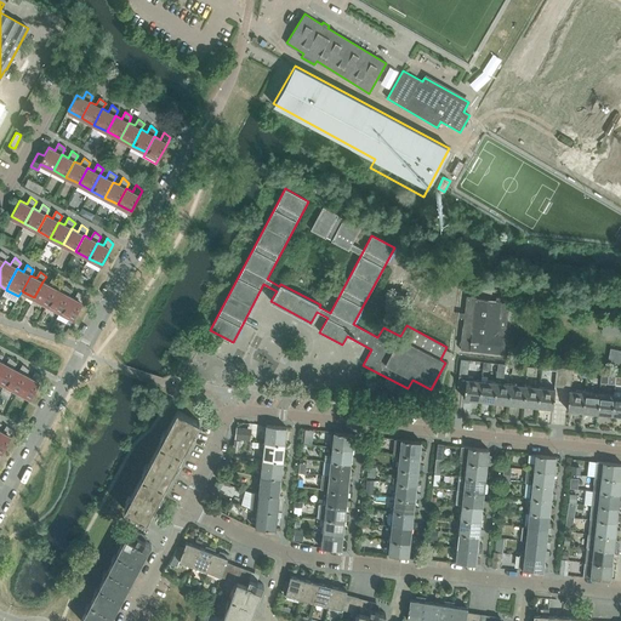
[(43,281),(34,297),(47,305),(56,289),(58,283),(52,278),(49,285),(43,281)]
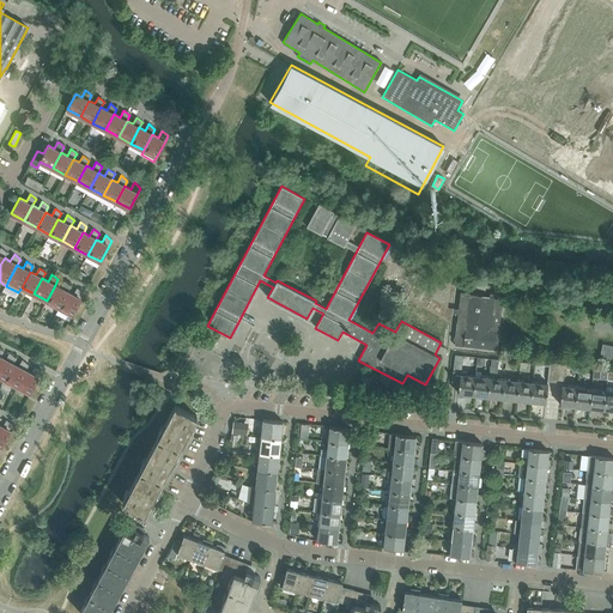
[(55,285),(47,301),(59,308),(67,292),(68,292),(71,286),(65,281),(61,289),(55,285)]
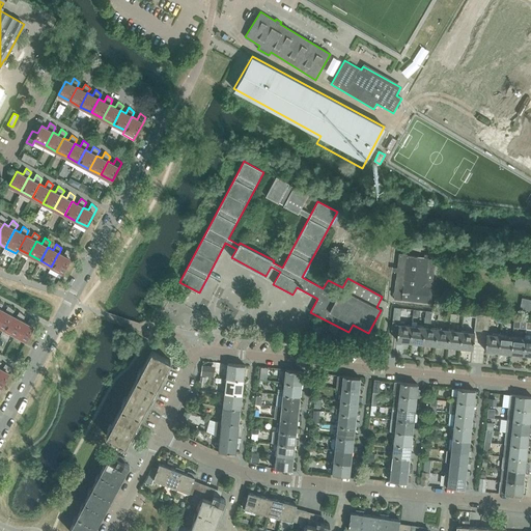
[(59,253),(58,253),(51,267),(62,273),(70,259),(70,258),(73,254),(67,250),(63,255),(59,253)]
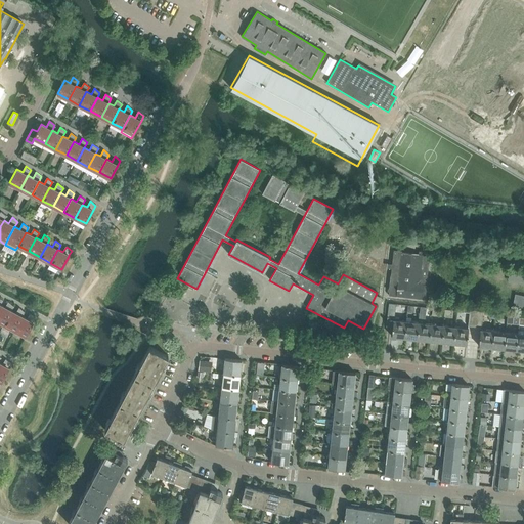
[(419,254),(393,251),(391,275),(390,275),(389,289),(388,295),(396,296),(421,298),(422,287),(426,288),(430,252),(419,251),(419,254)]
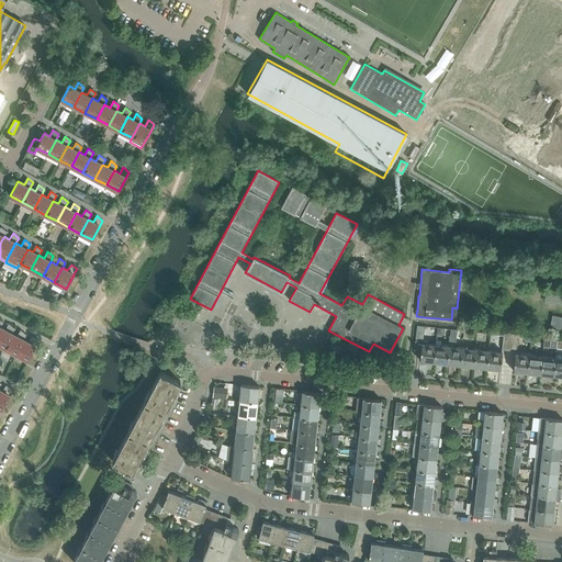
[(485,272),(484,281),(493,282),(494,273),(485,272)]
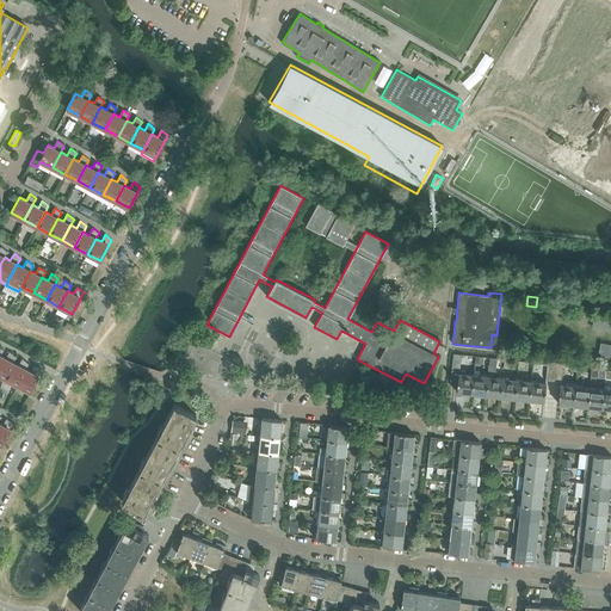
[(610,321),(596,320),(594,329),(610,331),(610,321)]
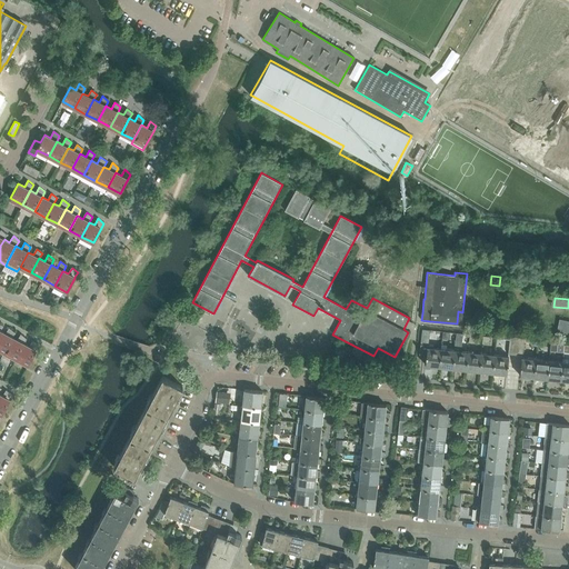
[(0,331),(0,349),(5,352),(12,338),(15,332),(9,328),(6,335),(0,331)]
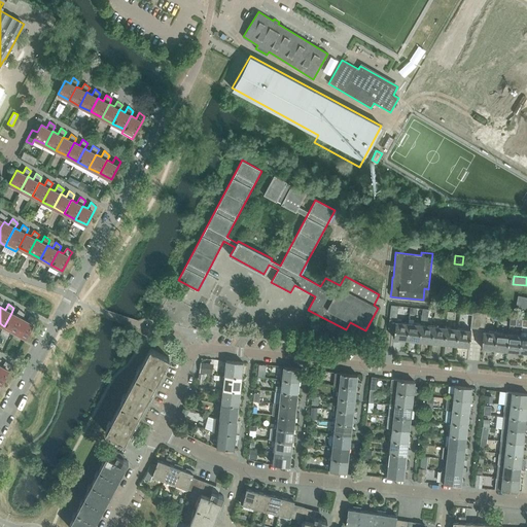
[(389,318),(396,319),(397,306),(391,305),(389,318)]
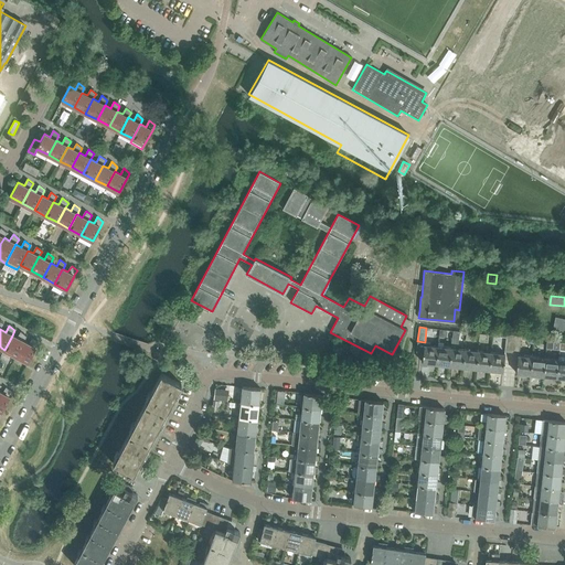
[(12,336),(4,350),(16,355),(23,341),(23,342),(27,337),(21,332),(18,338),(12,336)]
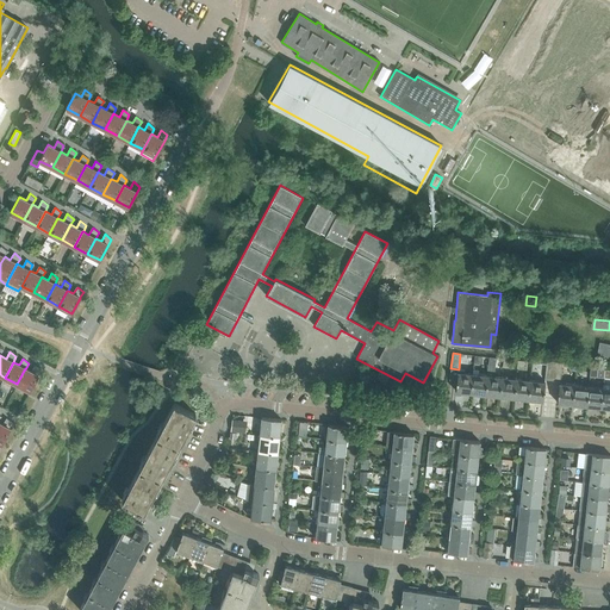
[(42,371),(35,365),(31,372),(25,369),(25,368),(17,384),(30,391),(38,375),(42,371)]
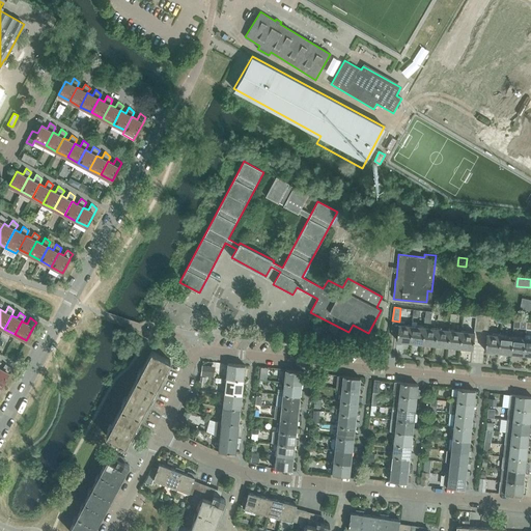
[(396,340),(410,342),(412,326),(398,324),(396,340)]
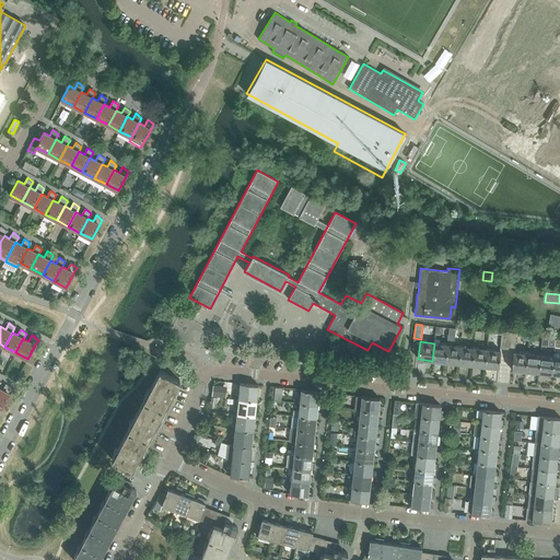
[(432,361),(445,362),(447,345),(434,343),(432,361)]
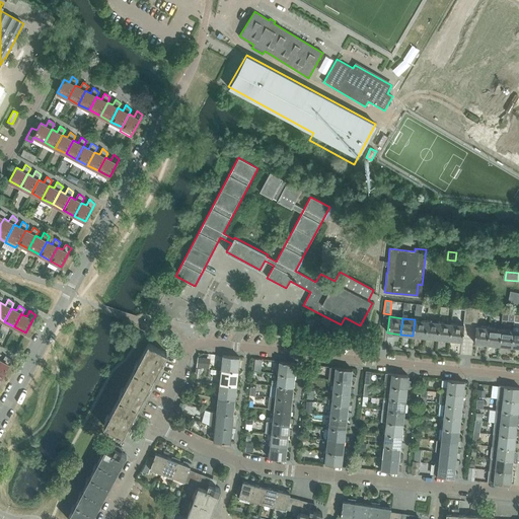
[(415,319),(414,336),(425,338),(427,320),(415,319)]
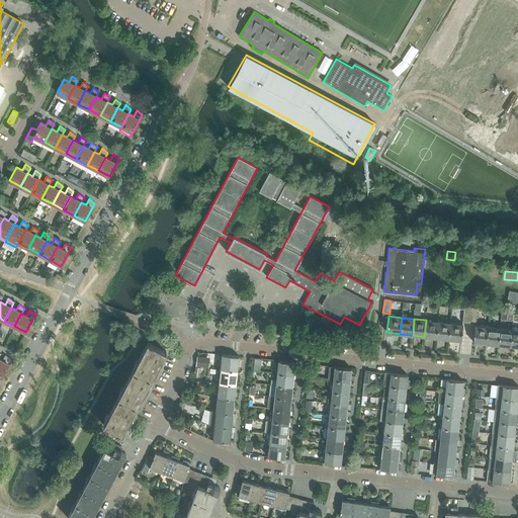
[(438,322),(426,320),(424,337),(436,338),(438,322)]
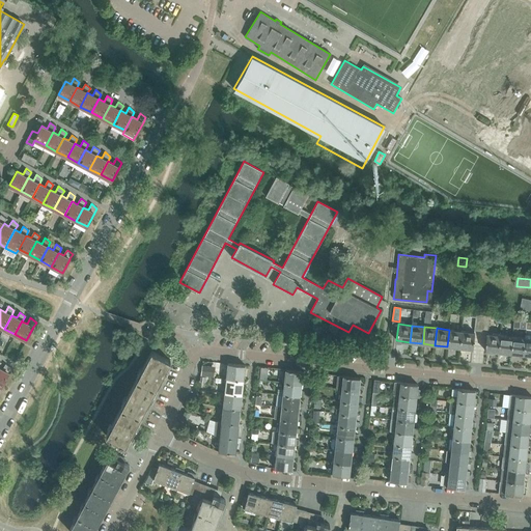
[(462,331),(449,330),(447,346),(459,347),(462,331)]
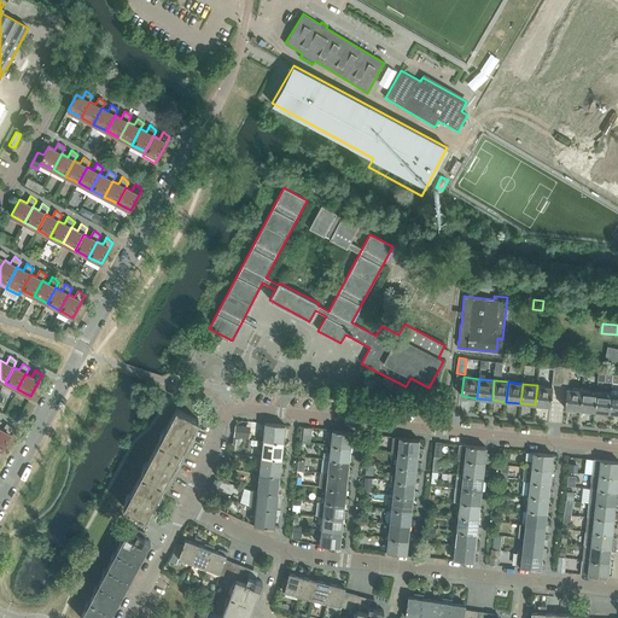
[(549,407),(552,386),(537,385),(535,404),(549,407)]
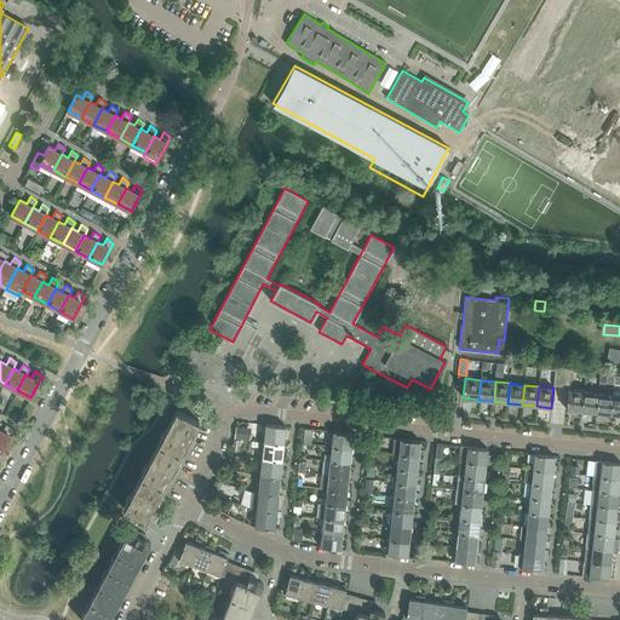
[(584,391),(568,390),(566,409),(581,411),(584,391)]
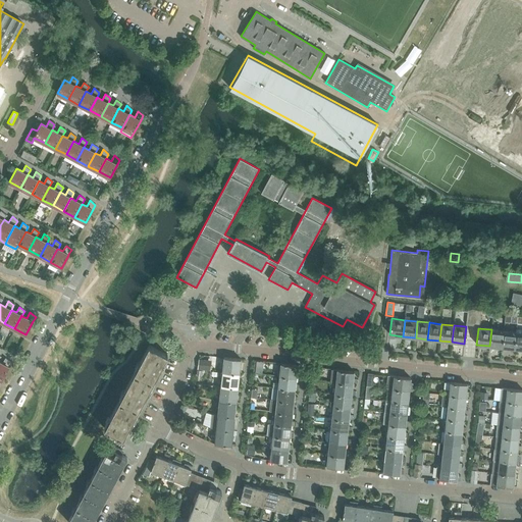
[(502,348),(504,330),(491,329),(489,346),(502,348)]
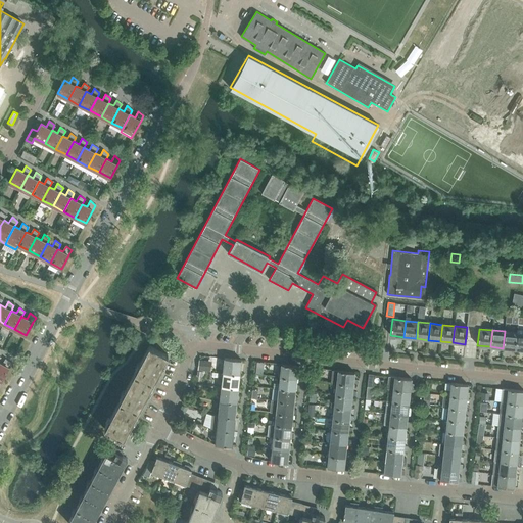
[(503,348),(515,349),(517,333),(505,331),(503,348)]
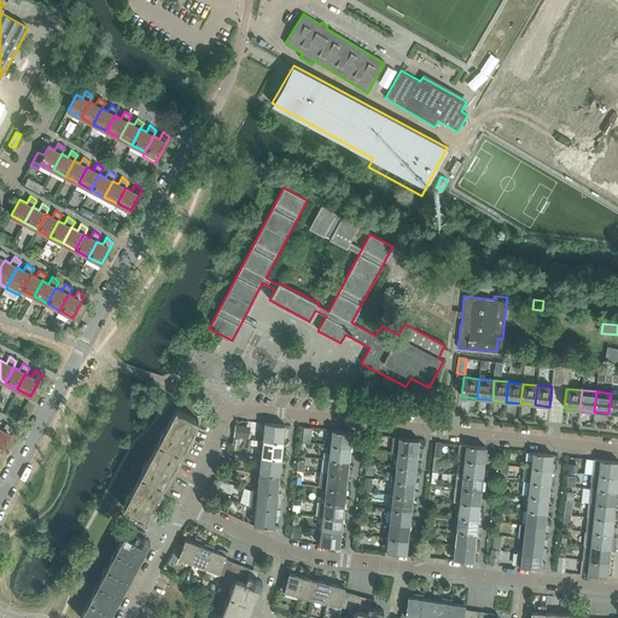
[(198,420),(176,408),(158,442),(181,454),(198,420)]
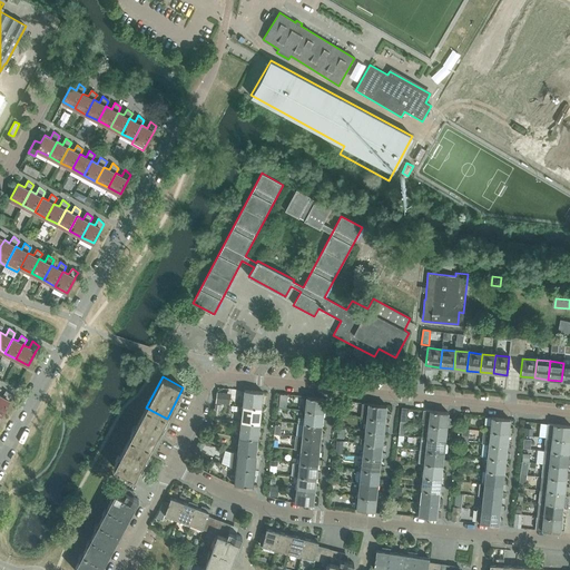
[(245,390),(243,406),(262,409),(263,392),(245,390)]
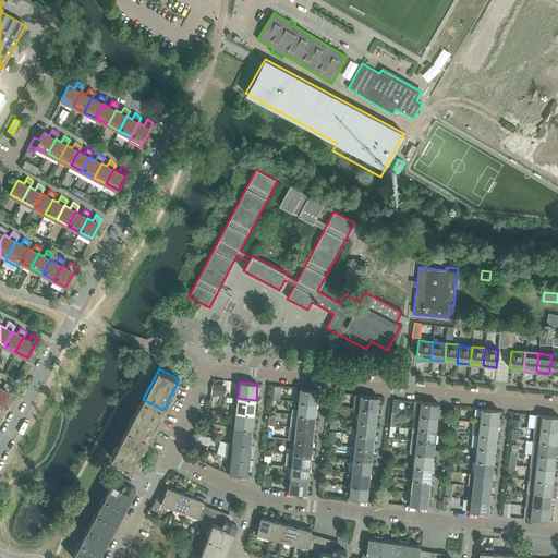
[(0,387),(0,405),(1,407),(9,392),(12,387),(7,383),(2,389),(0,387)]
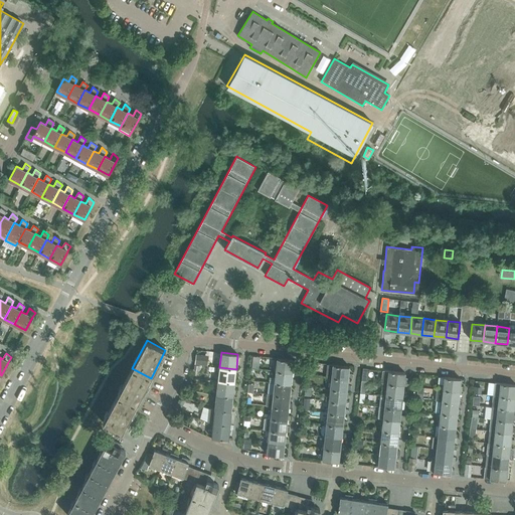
[(196,354),(195,364),(206,365),(206,359),(203,359),(204,355),(196,354)]
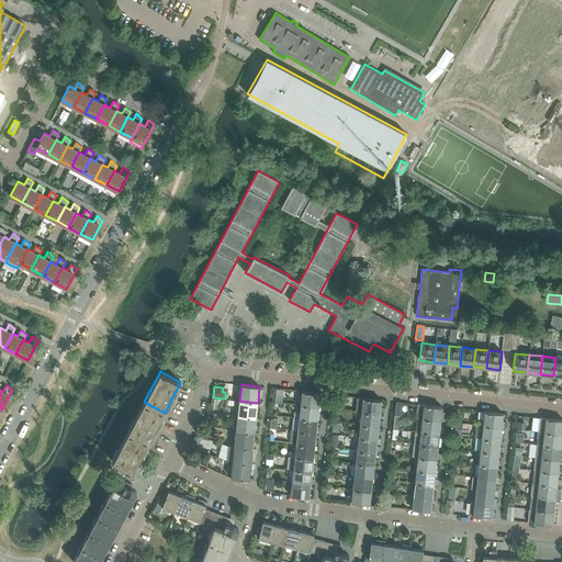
[(302,392),(301,405),(318,406),(321,393),(302,392)]
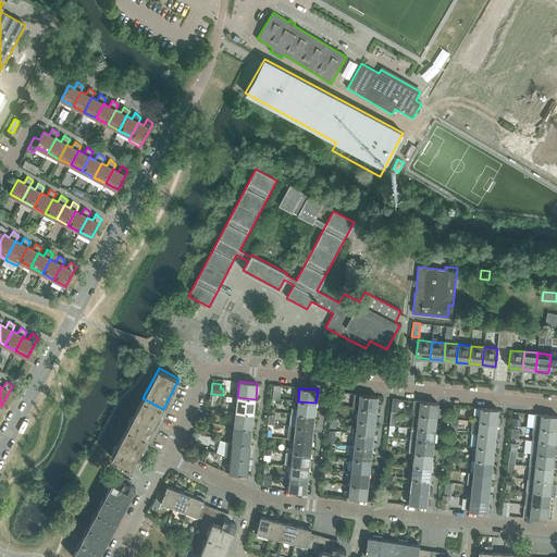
[(353,408),(359,408),(376,409),(379,396),(354,394),(353,408)]
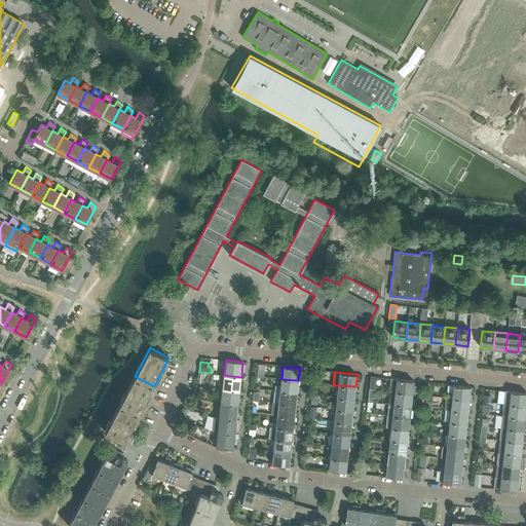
[(222,389),(239,391),(241,377),(224,375),(222,389)]
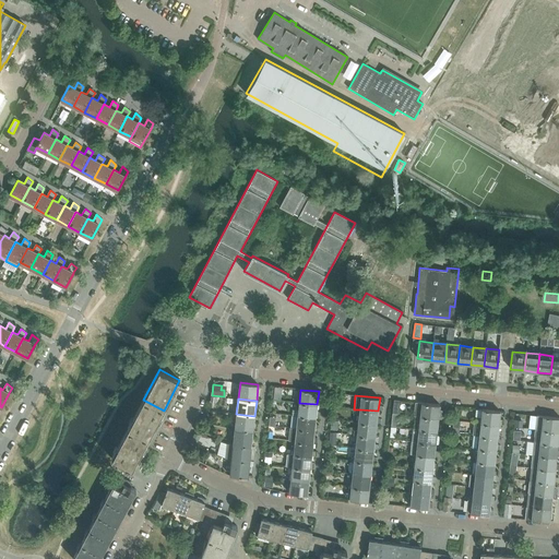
[(143,400),(128,429),(147,439),(164,411),(143,400)]
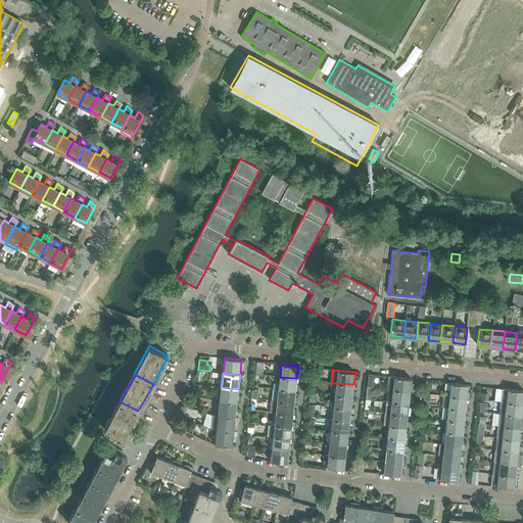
[(388,376),(387,388),(393,389),(410,391),(412,379),(388,376)]
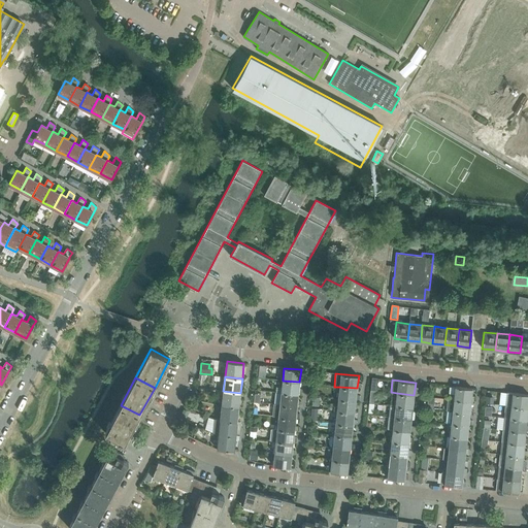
[(299,382),(283,381),(282,392),(298,394),(299,382)]
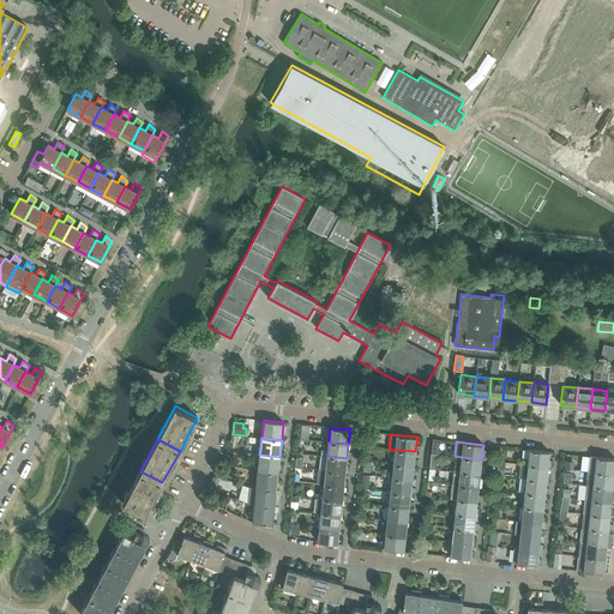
[(414,465),(415,451),(396,450),(395,464),(414,465)]
